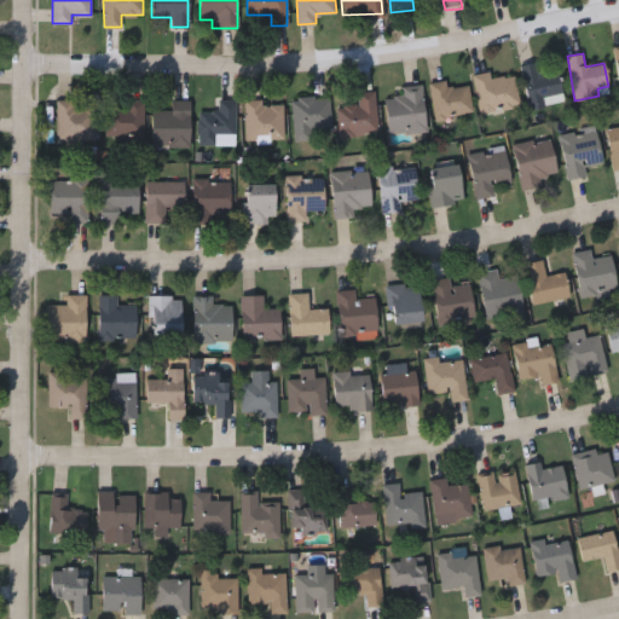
[(520,65),(536,63),(537,70),(557,68),(563,102),(528,108),(520,65)]
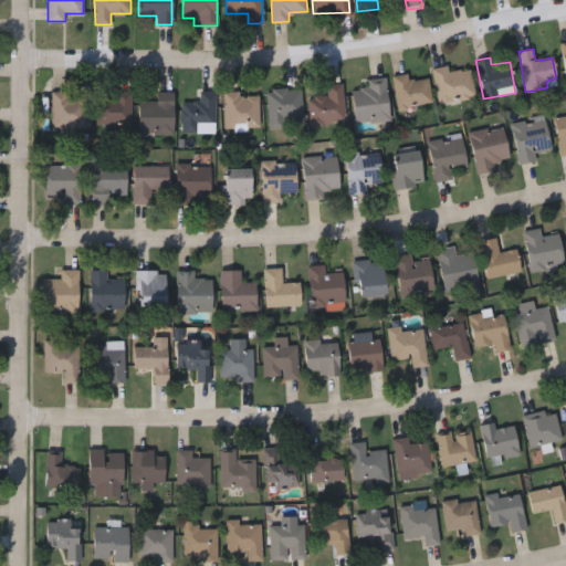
[(472,69),(473,98),(437,101),(435,66),(448,66),(448,70),(472,69)]
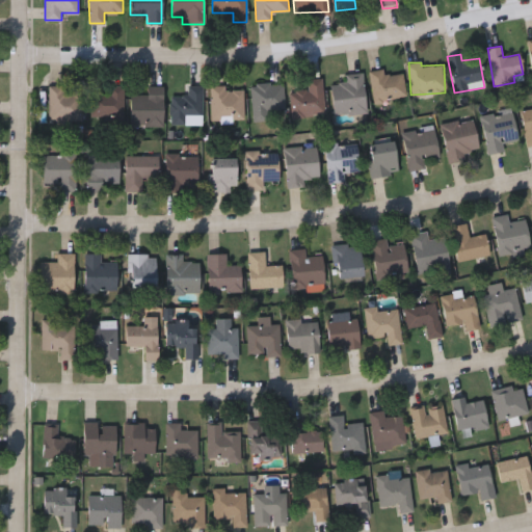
[(406,98),(372,102),(369,71),(383,69),(384,75),(403,73),(406,98)]
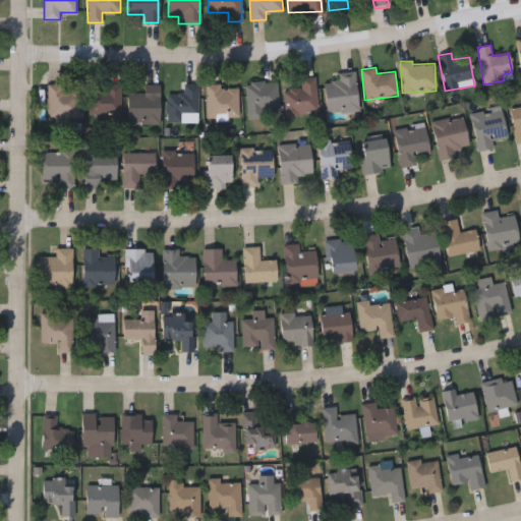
[(355,71),(357,110),(326,112),(325,81),(337,80),(336,72),(355,71)]
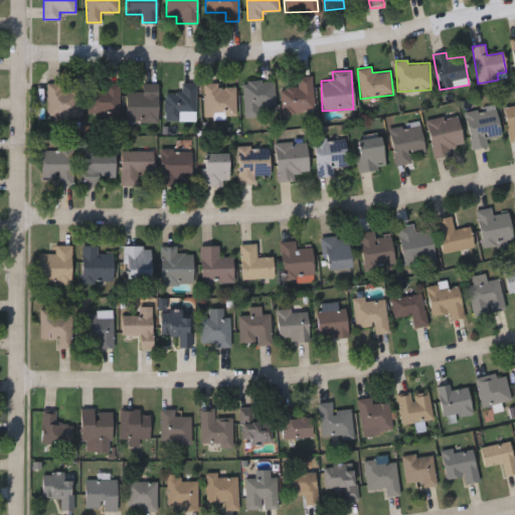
[(297,76),(312,75),(314,109),(282,111),(280,88),(298,86),(297,76)]
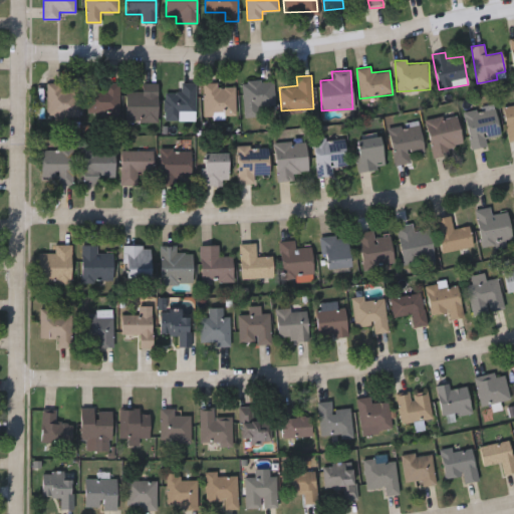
[(243,115),(243,81),(274,80),(274,104),(258,104),(258,115),(243,115)]
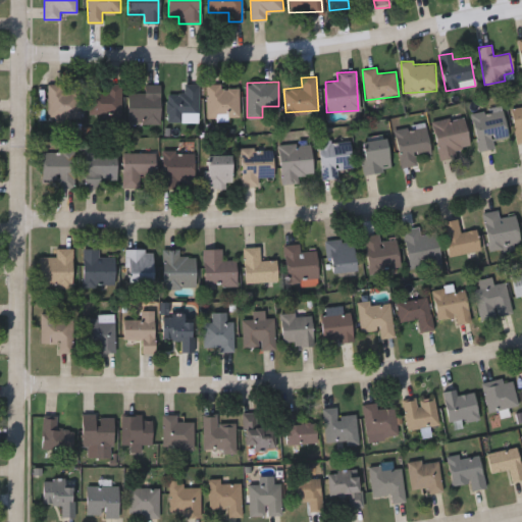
[(121,83),(121,116),(88,116),(88,91),(107,91),(107,83),(121,83)]
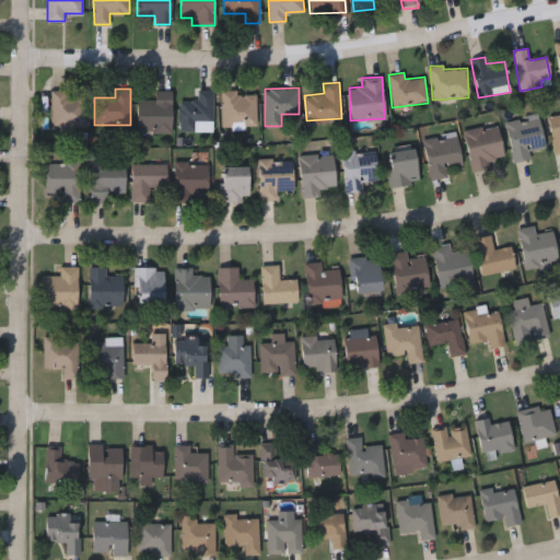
[(213,89),(213,127),(179,127),(179,100),(197,100),(197,89),(213,89)]
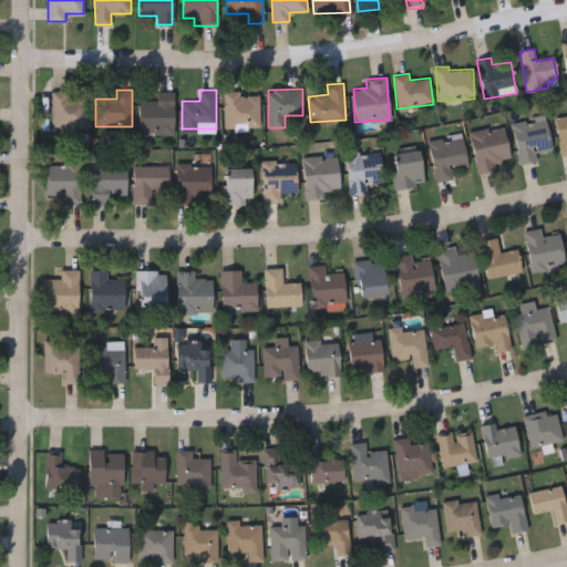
[(51,91),(69,91),(69,95),(88,95),(88,126),(51,126),(51,91)]
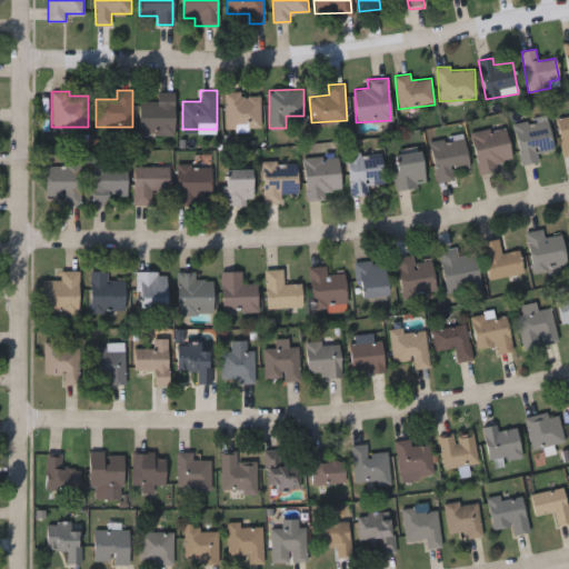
[(139,133),(139,100),(157,100),(157,91),(173,91),(173,133),(139,133)]
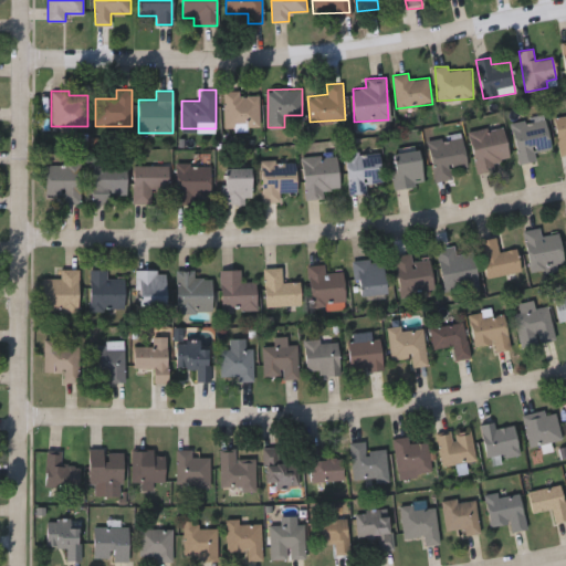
[(223,127),(223,92),(259,92),(259,127),(223,127)]
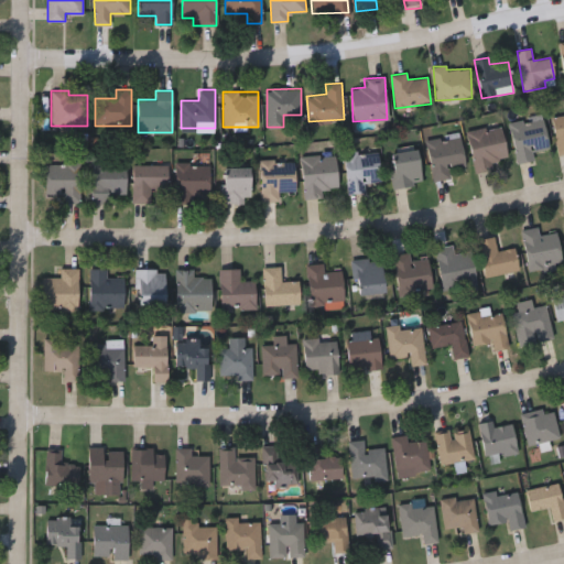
[(563,153),(559,154),(552,117),(563,115),(563,153)]
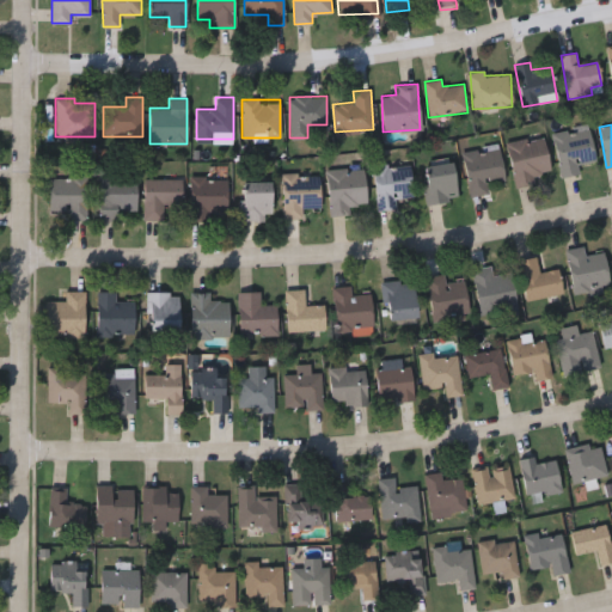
[(579,173),(560,176),(554,130),(589,126),(594,160),(577,163),(579,173)]
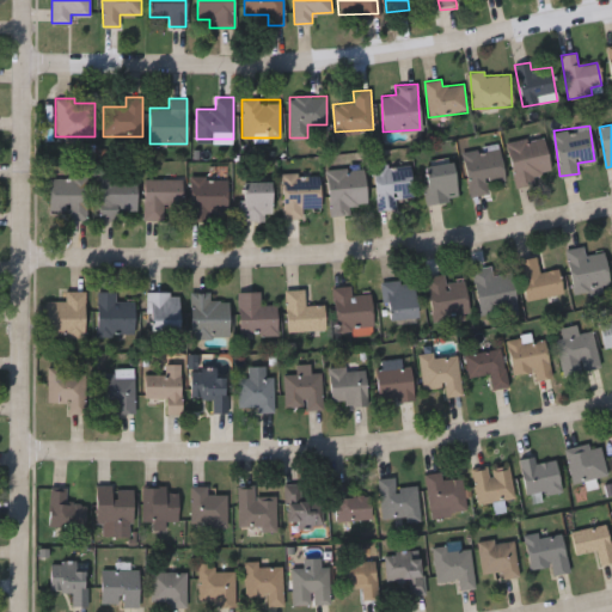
[(506,142),(543,134),(551,173),(515,182),(506,142)]
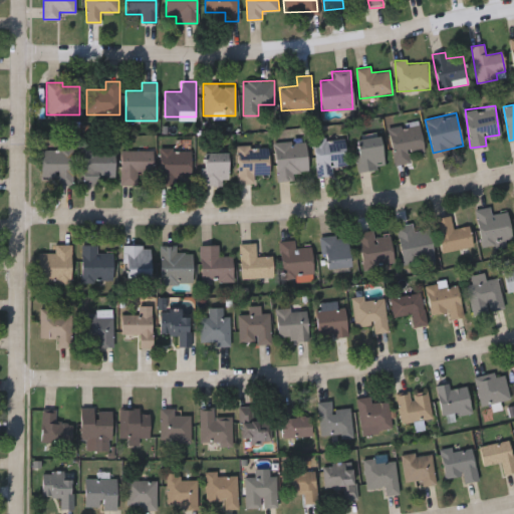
[(390,126),(420,122),(424,159),(394,163),(390,126)]
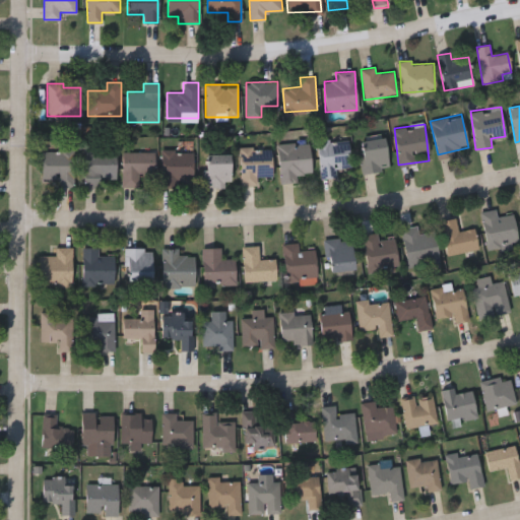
[(351,167),(335,169),(336,177),(320,178),(317,140),(348,137),(351,167)]
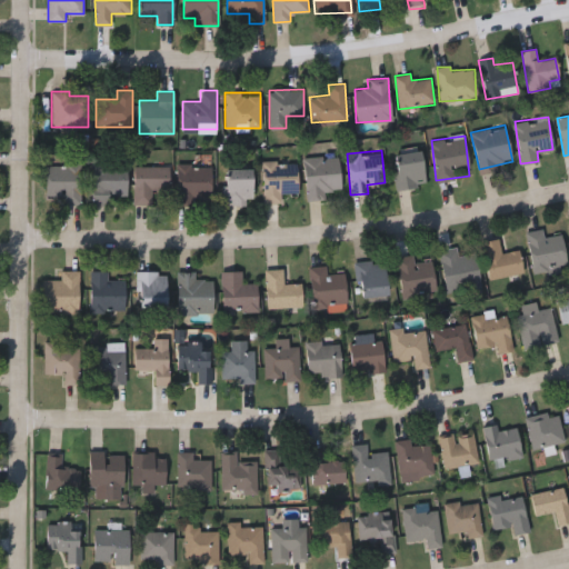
[(397,189),(392,153),(421,150),(426,186),(397,189)]
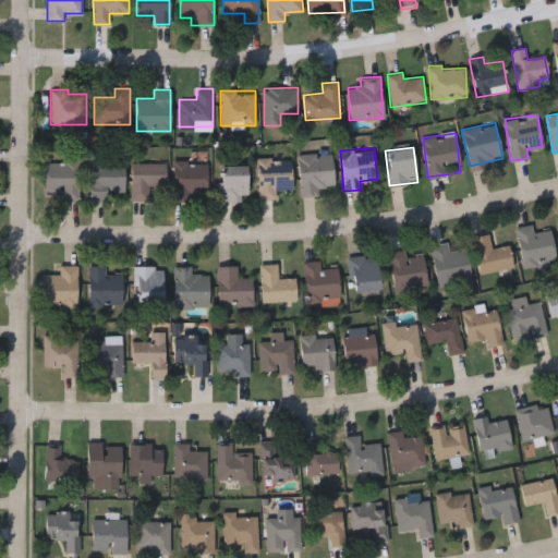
[(298,153),(331,150),(335,186),(319,187),(319,194),(300,195),(298,153)]
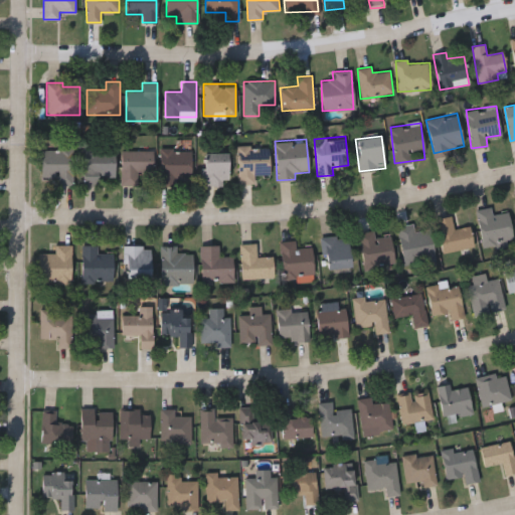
[(270,173),(254,174),(254,183),(238,183),(237,146),(269,145),(270,173)]
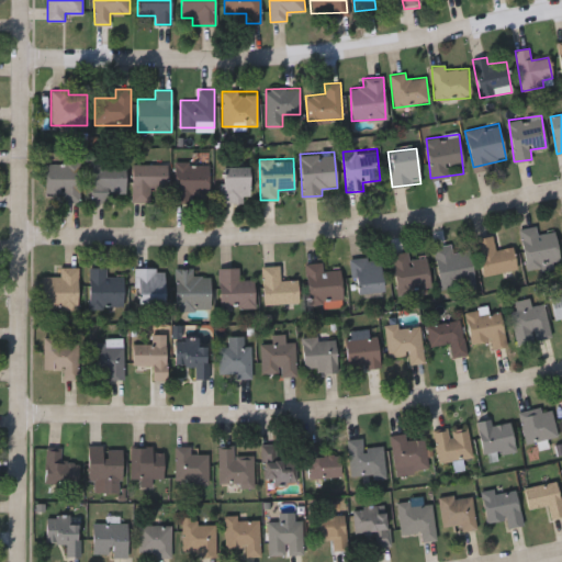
[(89,202),(89,159),(125,159),(125,192),(108,192),(108,202),(89,202)]
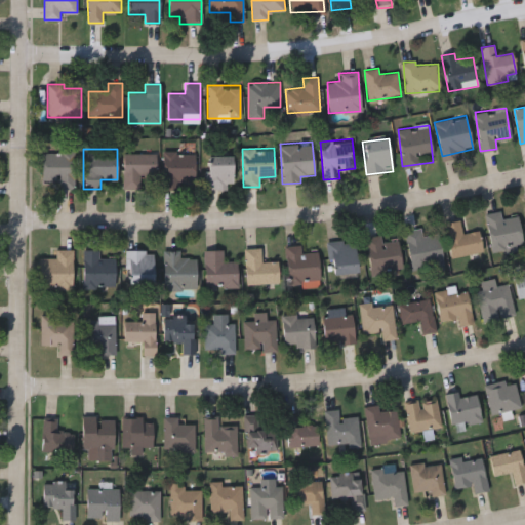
[(75,151),(75,187),(42,187),(42,151),(75,151)]
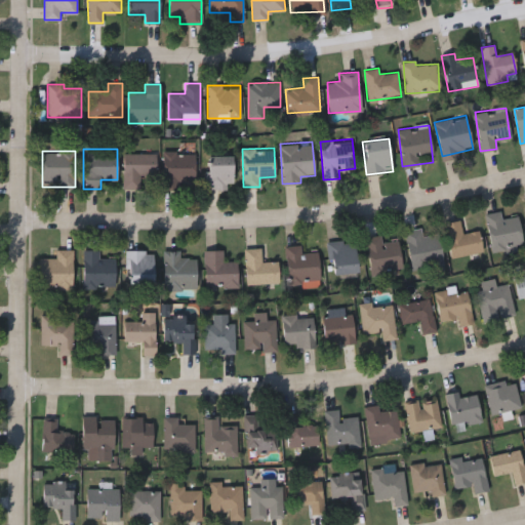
[(123,151),(155,151),(155,174),(139,173),(139,188),(123,188),(123,151)]
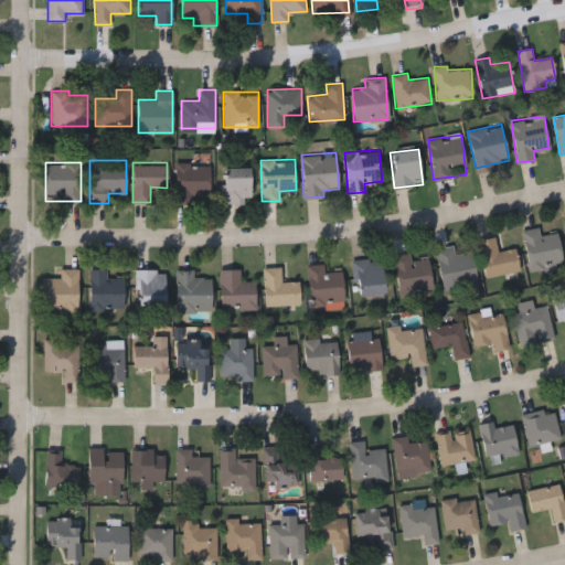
[(176,201),(176,162),(209,162),(209,201),(176,201)]
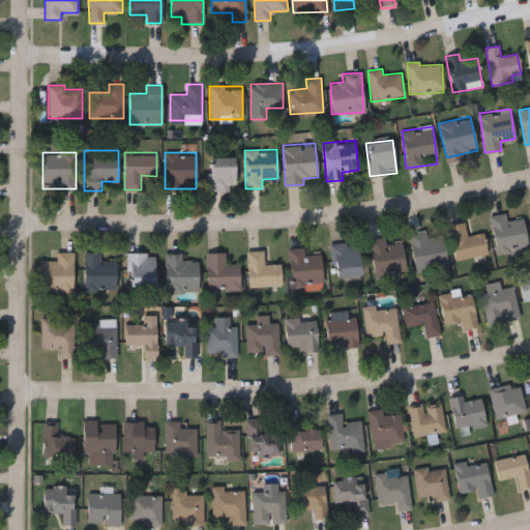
[(235,156),(235,189),(208,189),(208,156),(235,156)]
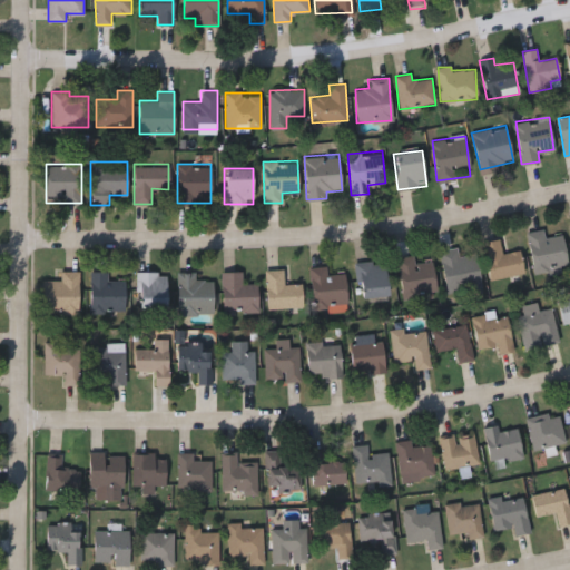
[(527,233),(543,229),(546,237),(562,234),(568,265),(534,272),(527,233)]
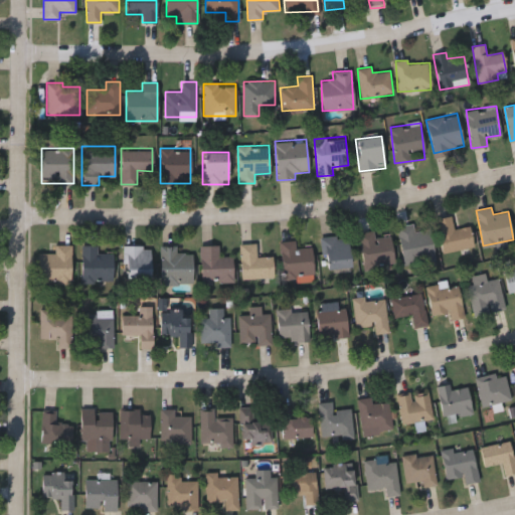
[(470,225),(474,246),(442,252),(436,218),(452,215),(454,228),(470,225)]
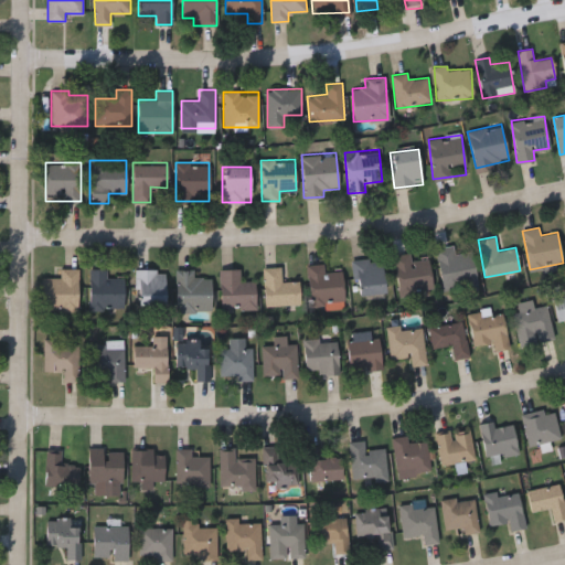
[(471,251),(477,283),(444,289),(436,248),(452,245),(455,254),(471,251)]
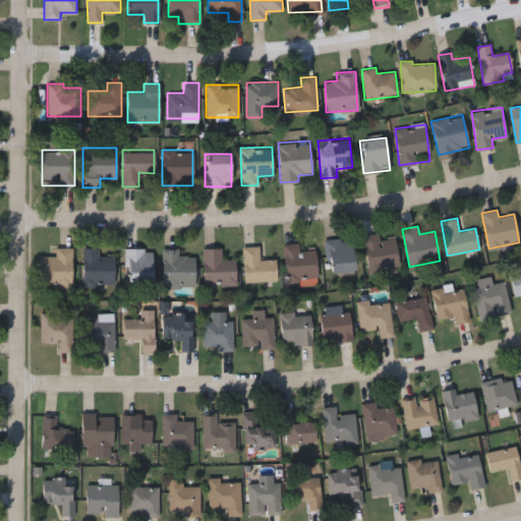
[(399,266),(367,271),(362,235),(379,233),(380,241),(395,238),(399,266)]
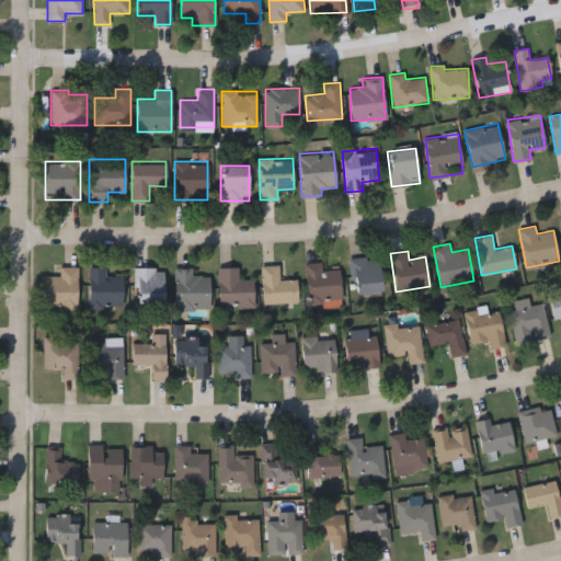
[(351,259),(379,256),(381,290),(353,293),(351,259)]
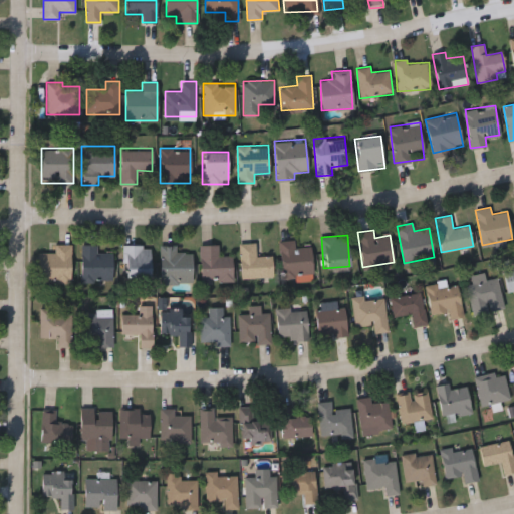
[(280,240),(294,239),(294,248),(311,247),(312,274),(281,275),(280,240)]
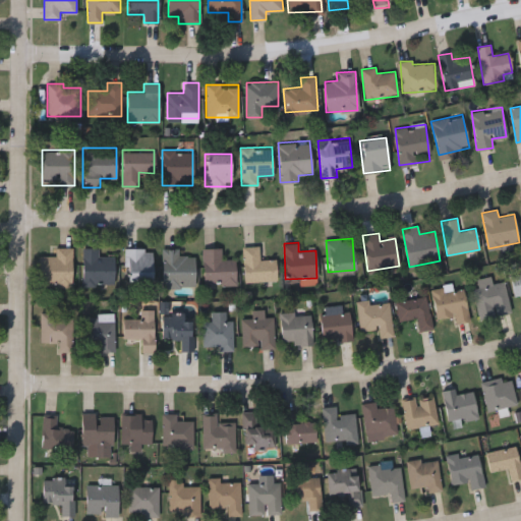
[(276,259),(276,282),(243,282),(243,246),(258,246),(258,259),(276,259)]
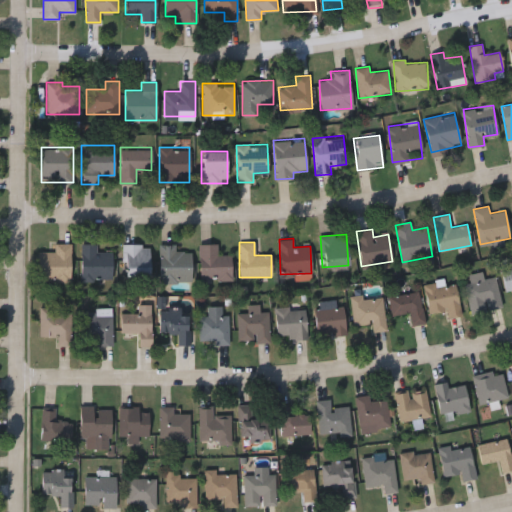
[(149,277),(122,277),(122,243),(149,243),(149,277)]
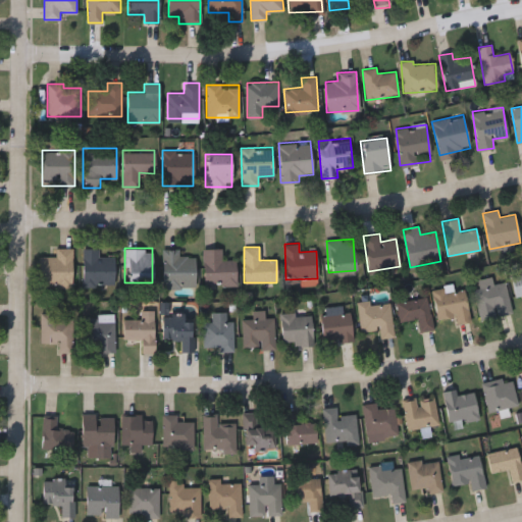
[(203,248),(222,248),(222,259),(237,259),(237,284),(203,284),(203,248)]
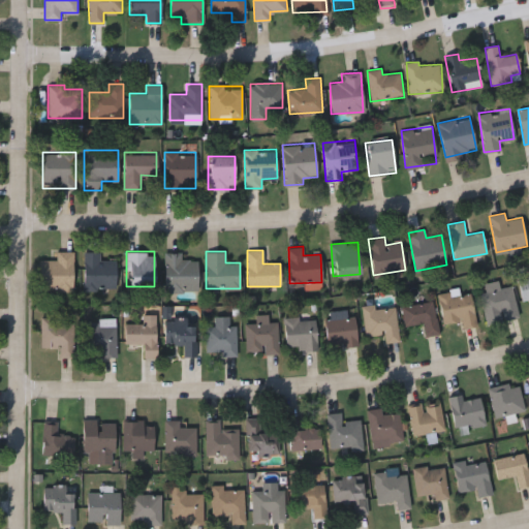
[(41,260),(56,260),(56,252),(72,252),(72,290),(41,290),(41,260)]
